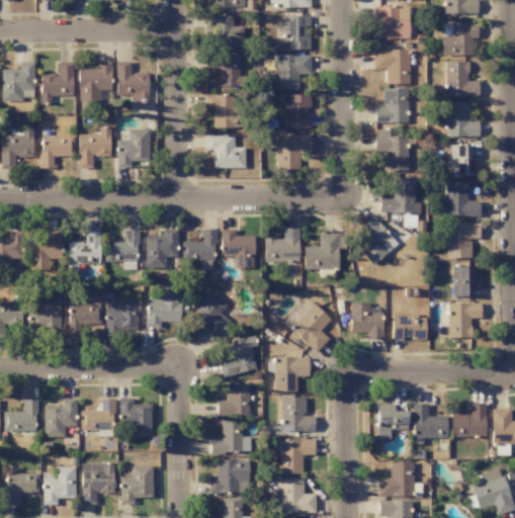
[(245,0),(212,0),(213,8),(245,7),(245,0)]
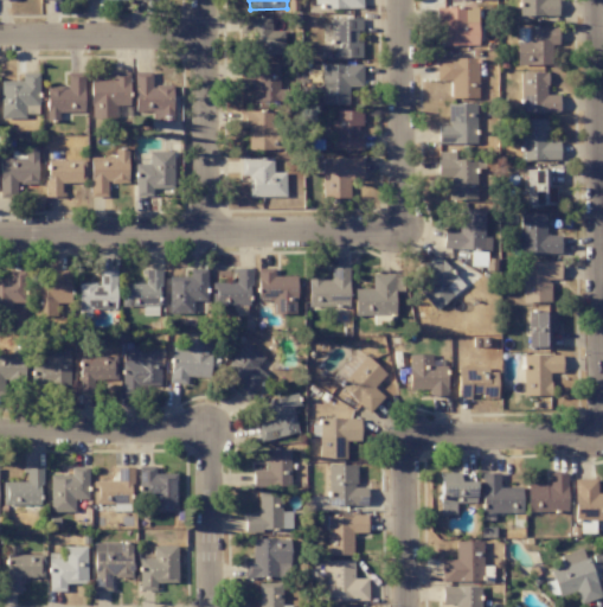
[(364,0),(325,0),(326,10),(365,8),(364,0)]
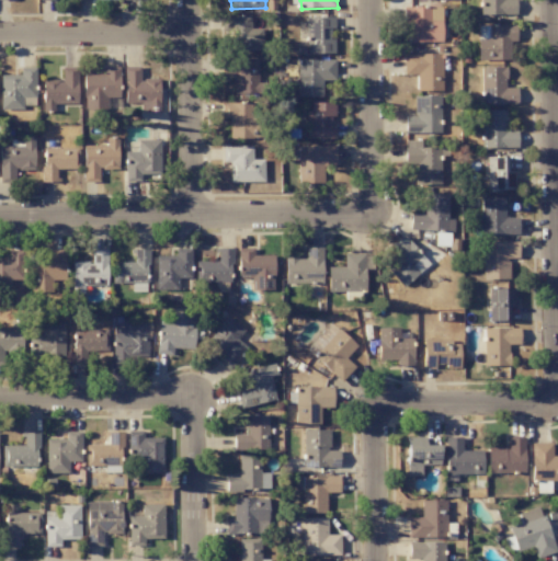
[(482,0),(482,14),(519,15),(517,0),(482,0)]
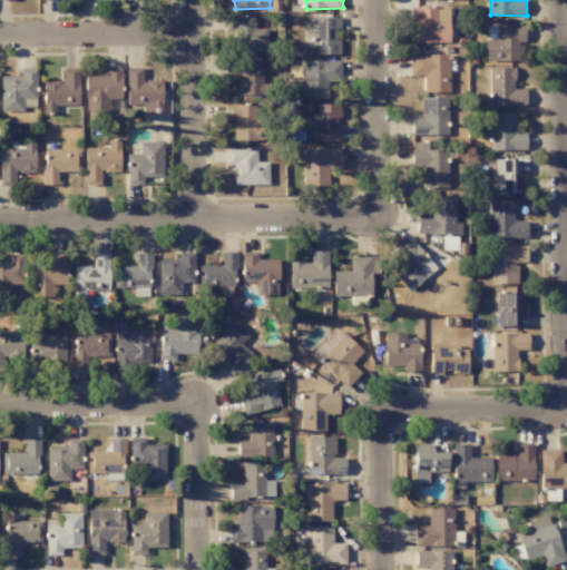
[(452,42),(452,20),(440,20),(440,7),(412,7),(412,23),(418,23),(419,43),(452,42)]
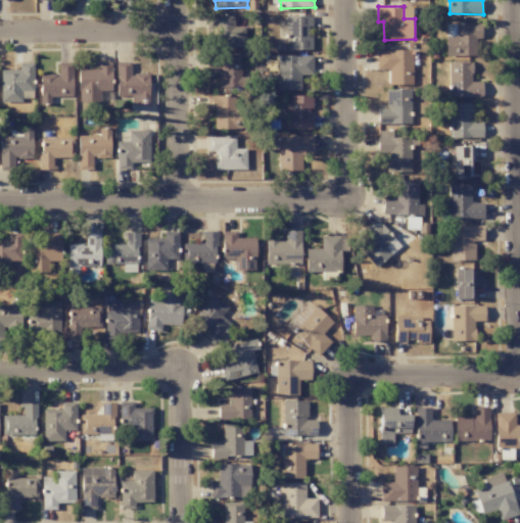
[(236,14),(216,14),(217,48),(247,47),(246,26),(236,27),(236,14)]
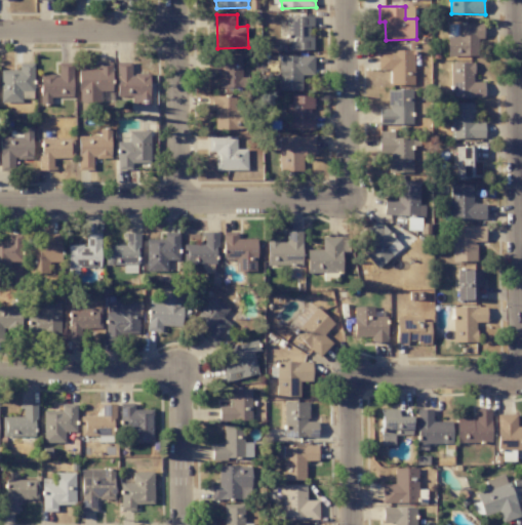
[(316,49),(315,36),(314,36),(314,15),(290,16),(291,50),(316,49)]
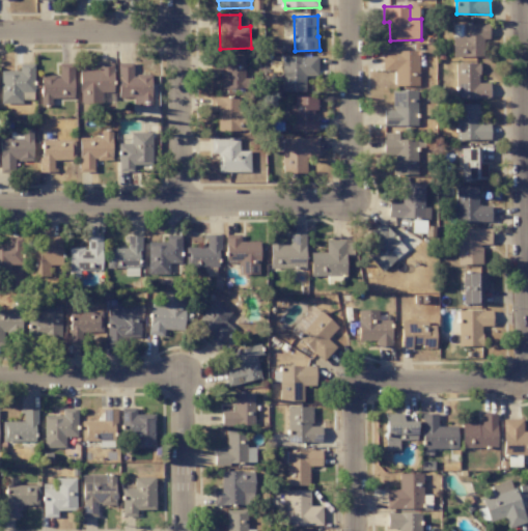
[(485,39),(491,39),(491,24),(454,25),(455,57),(485,57),(485,39)]
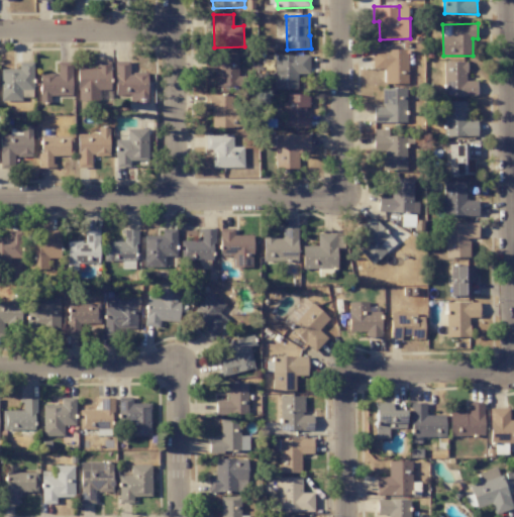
[(410,84),(409,49),(375,49),(375,69),(386,69),(387,84),(410,84)]
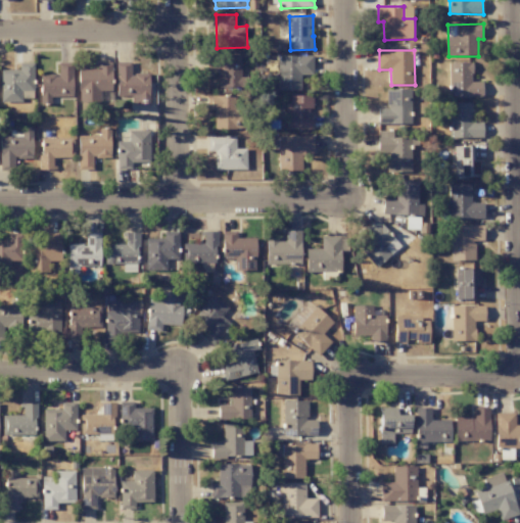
[(243,56),(209,55),(209,69),(221,70),(220,88),(242,89),(243,56)]
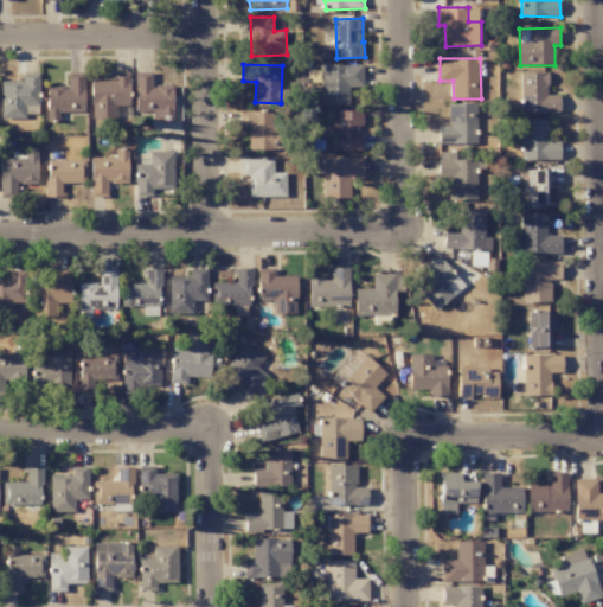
[(325,106),(351,104),(351,88),(365,87),(365,64),(325,65),(325,106)]
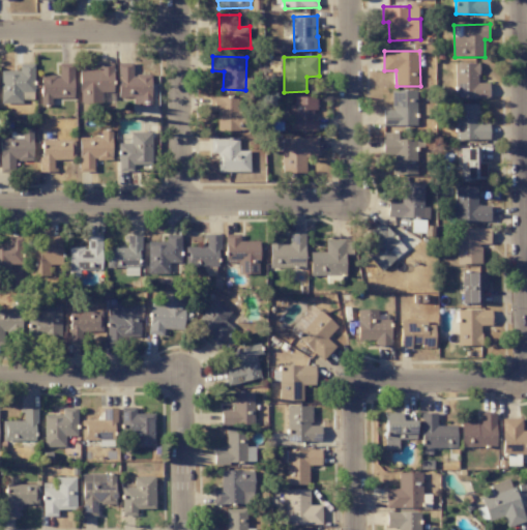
[(153,76),(135,75),(135,63),(120,62),(119,101),(152,101),(153,76)]
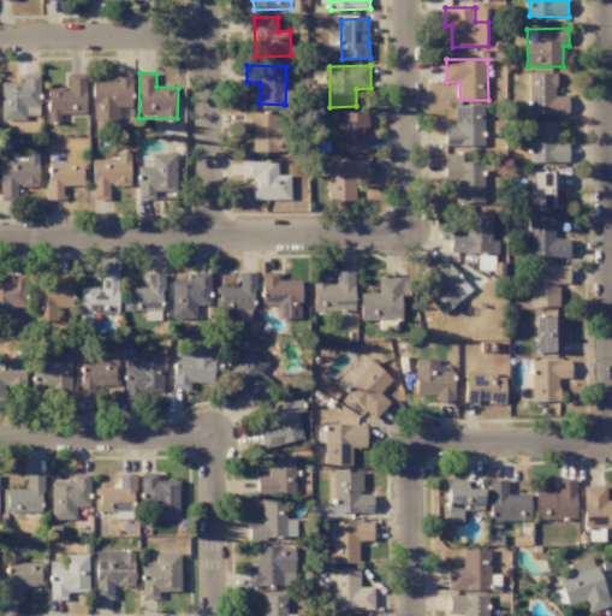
[(51,88),(49,123),(63,123),(63,113),(88,114),(88,75),(71,73),(70,88),(51,88)]
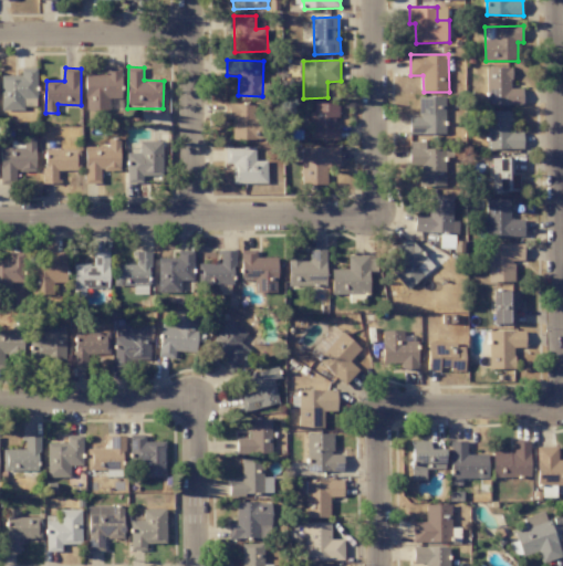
[(123,67),(107,67),(107,75),(86,75),(87,111),(111,109),(111,98),(123,98),(123,67)]
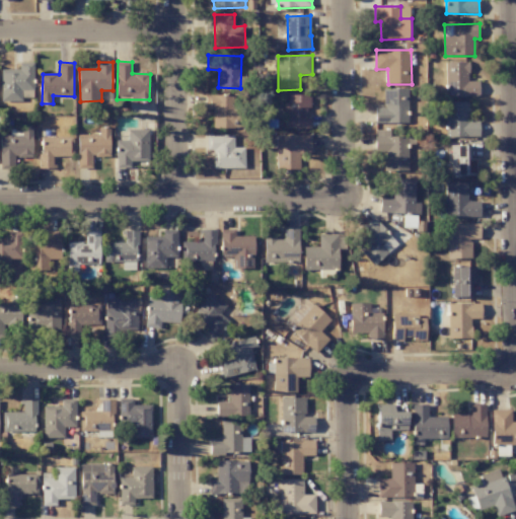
[(481,96),(481,81),(470,81),(470,62),(447,62),(448,96),(481,96)]
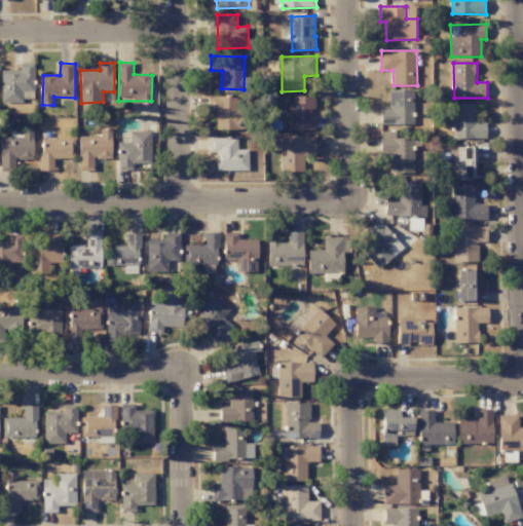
[(2,70),(3,104),(25,103),(24,92),(36,91),(36,64),(21,64),(21,70),(2,70)]
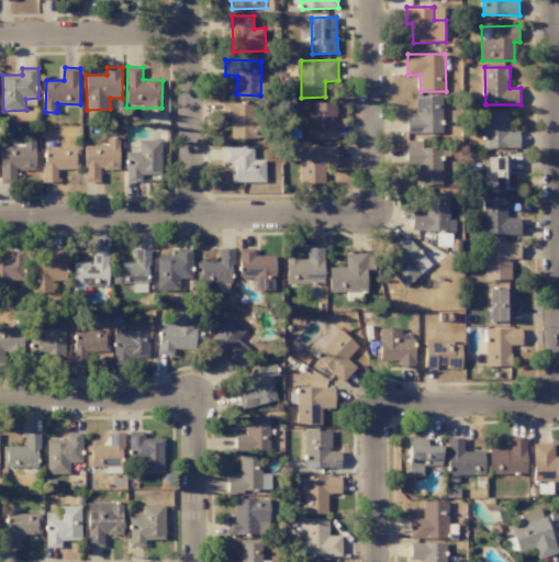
[(444,97),(417,97),(417,116),(409,116),(409,133),(444,134),(444,97)]
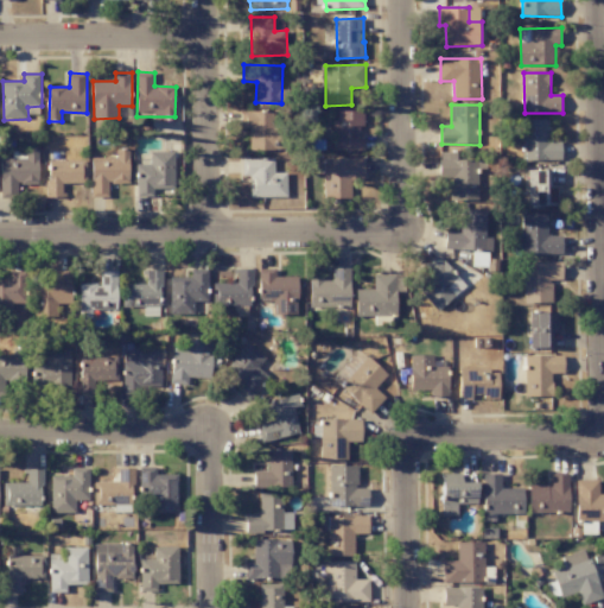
[(250,128),(250,151),(286,151),(286,128),(277,128),(277,112),(243,111),(243,128),(250,128)]
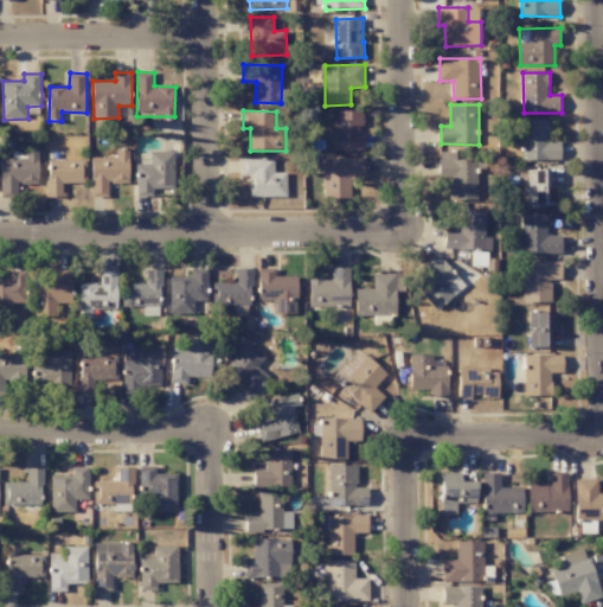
[(365,127),(365,110),(334,112),(335,151),(364,149),(363,127),(365,127)]
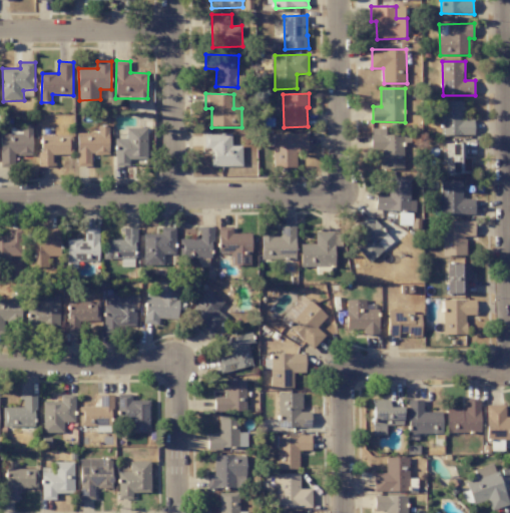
[(465,101),(444,101),(445,135),(475,135),(475,120),(466,120),(465,101)]
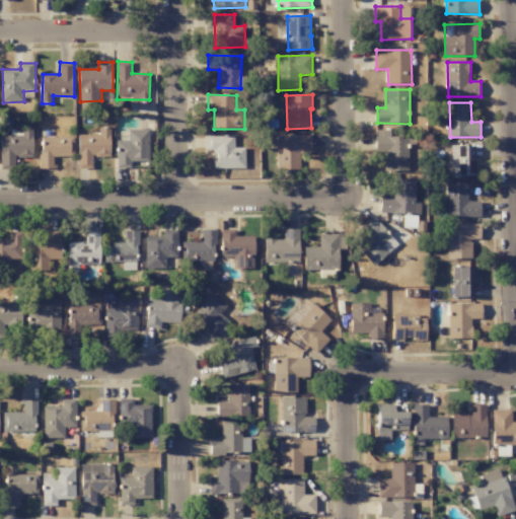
[(111,128),(100,128),(101,134),(79,135),(79,168),(94,168),(94,157),(112,156),(111,128)]
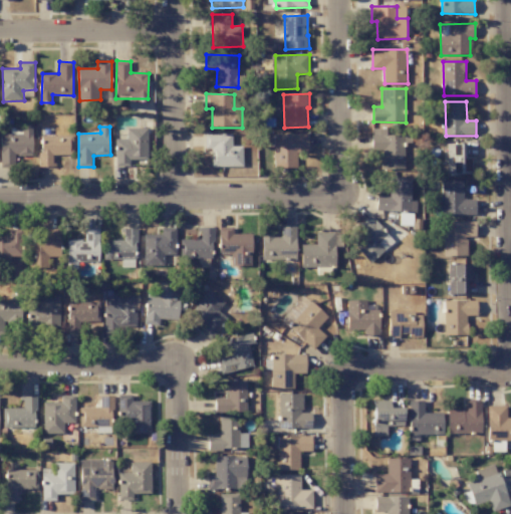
[(11,127),(11,135),(2,135),(2,168),(16,168),(16,156),(33,156),(33,127),(11,127)]
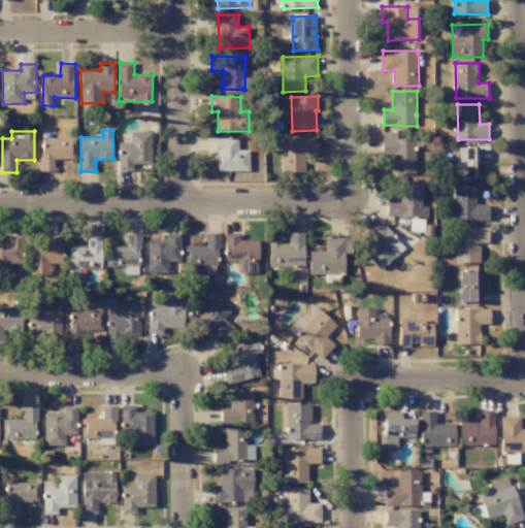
[(120,170),(135,170),(135,164),(153,164),(154,132),(132,132),(132,142),(121,142),(120,170)]
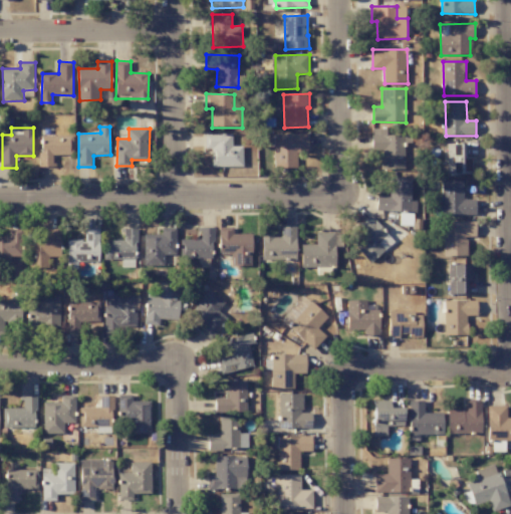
[(406,170),(406,136),(388,135),(388,129),(373,129),(372,151),(381,151),(381,169),(406,170)]
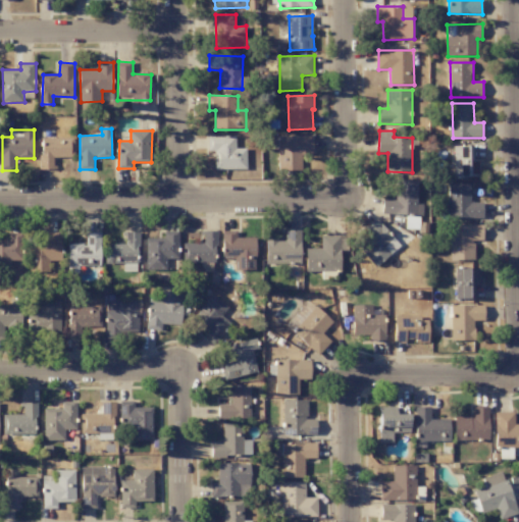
[(315,136),(279,136),(279,170),(303,170),(303,154),(315,154),(315,136)]
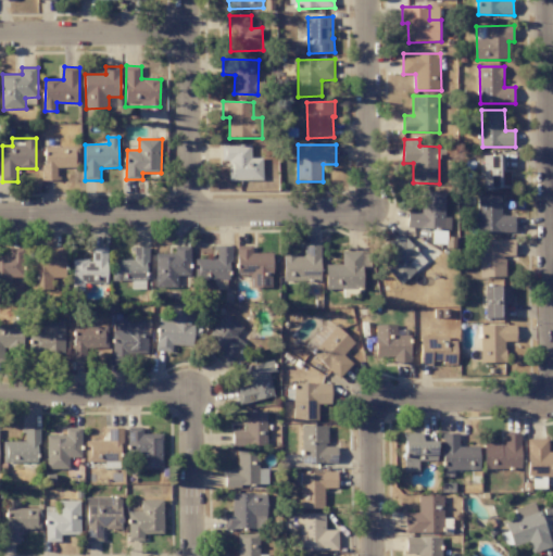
[(264,180),(264,158),(252,158),(252,146),(223,146),(223,161),(230,161),(230,180),(264,180)]
